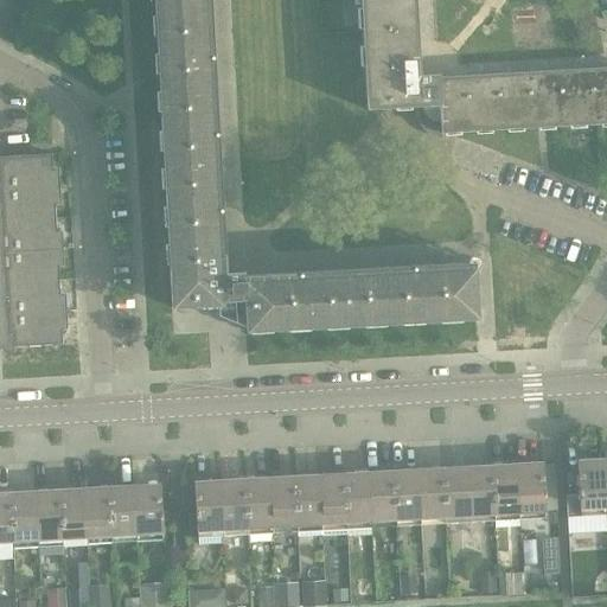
[(153,0),(171,308),(221,306),(221,304),(244,302),(247,332),(475,319),(473,264),(433,267),(433,273),(244,283),(243,274),(218,275),(203,0),(153,0)]
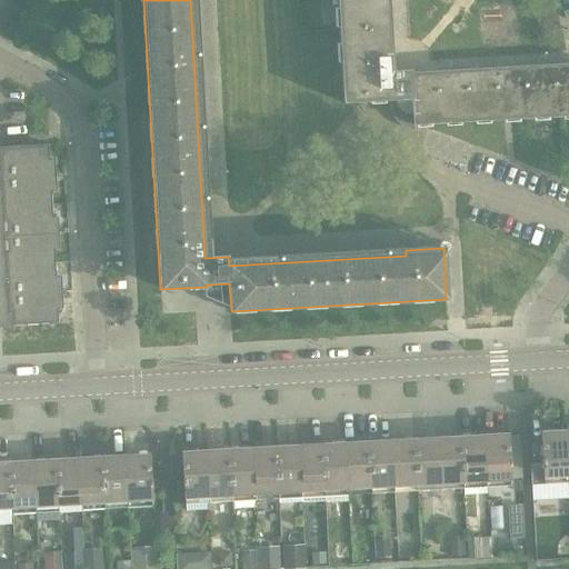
[(337,0),(342,103),(361,102),(389,101),(390,107),(392,111),(396,116),(398,118),(402,120),(408,121),(412,122),(412,126),(418,126),(568,117),(568,70),(411,80),(410,71),(387,72),(386,48),(391,47),(388,0),(337,0)]
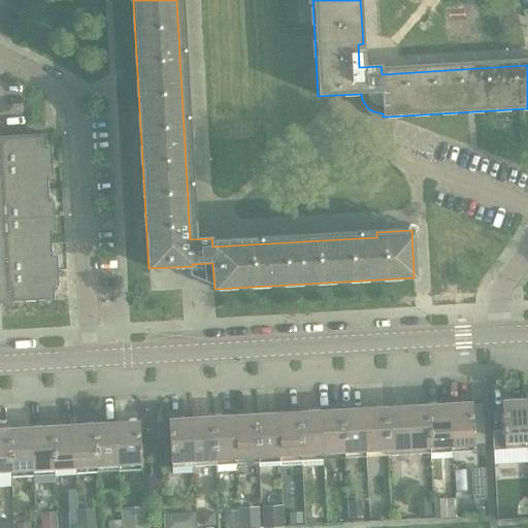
[(0,303),(55,300),(44,134),(0,136),(0,303)]
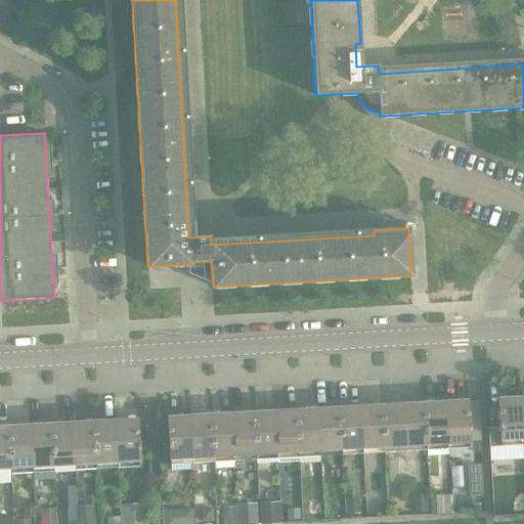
[(523,439),(521,398),(498,399),(500,423),(498,424),(499,428),(500,428),(500,440),(523,439)]
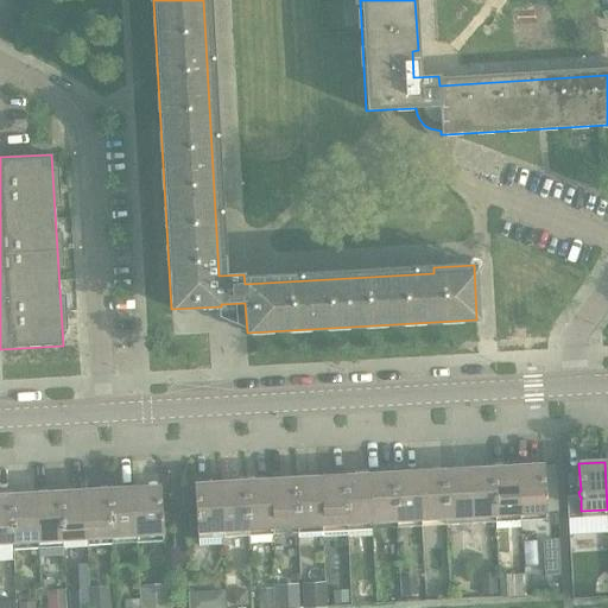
[(543,466),(517,467),(519,514),(545,513),(544,499),(545,499),(545,493),(544,493),(543,466)]
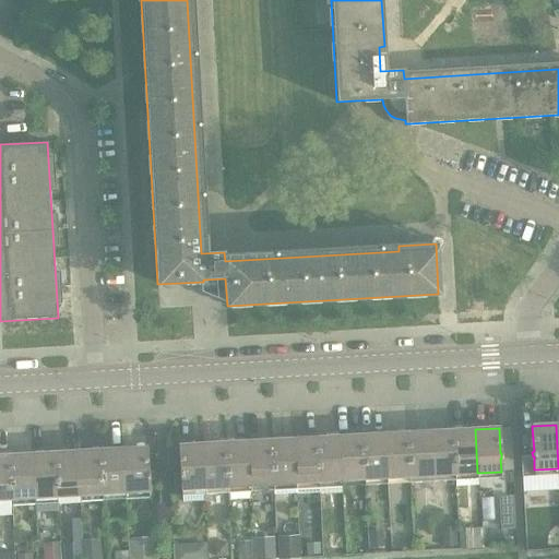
[(475,429),(453,430),(455,474),(477,473),(475,429)]
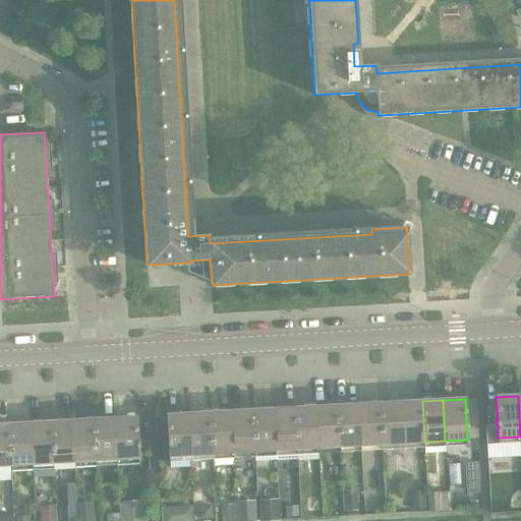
[(422,401),(401,402),(403,443),(424,442),(422,401)]
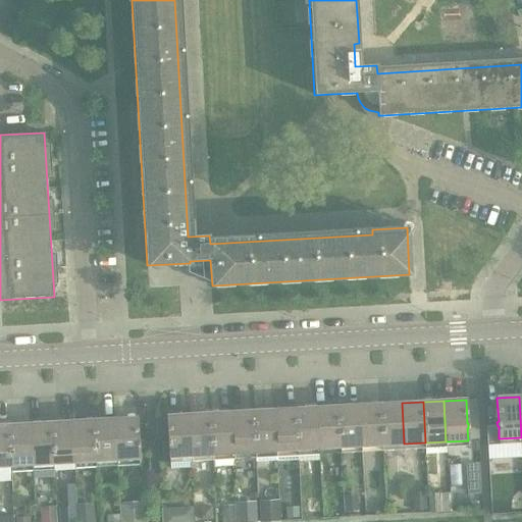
[(402,403),(380,404),(382,445),(404,444),(402,403)]
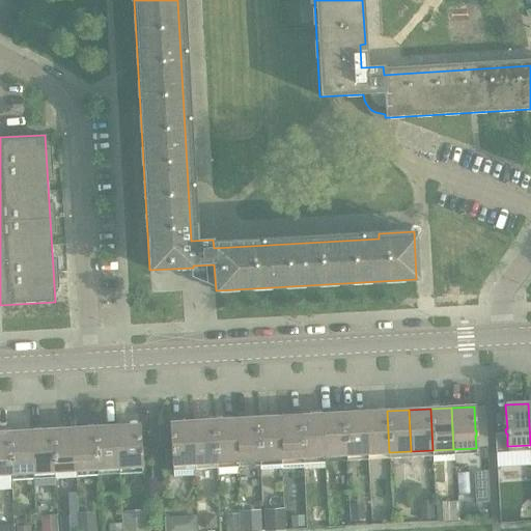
[(387,411),(365,413),(367,454),(389,452),(387,411)]
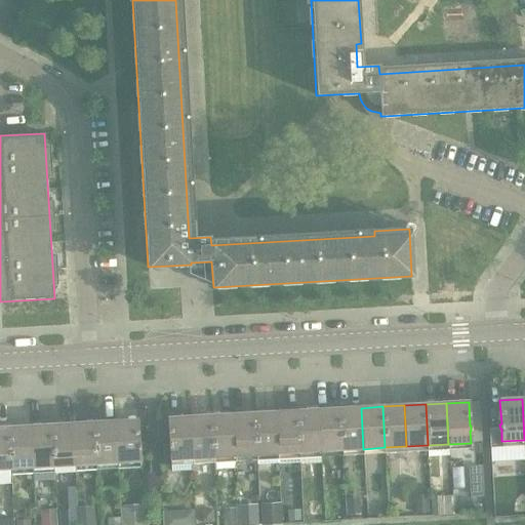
[(361,408),(339,409),(341,450),(363,449),(361,408)]
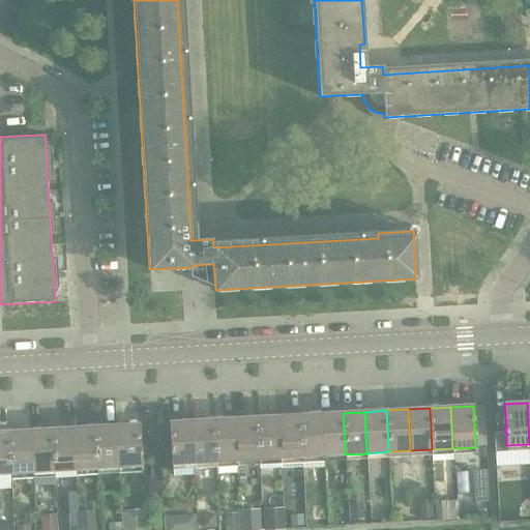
[(343,413),(321,414),(324,455),(345,454),(343,413)]
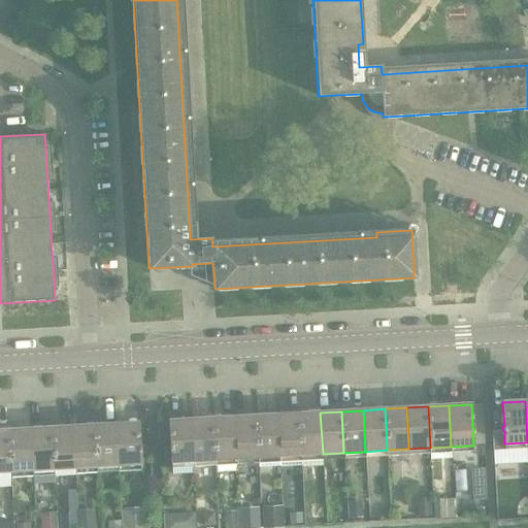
[(299,414),(302,466),(323,465),(323,454),(320,413),(299,414)]
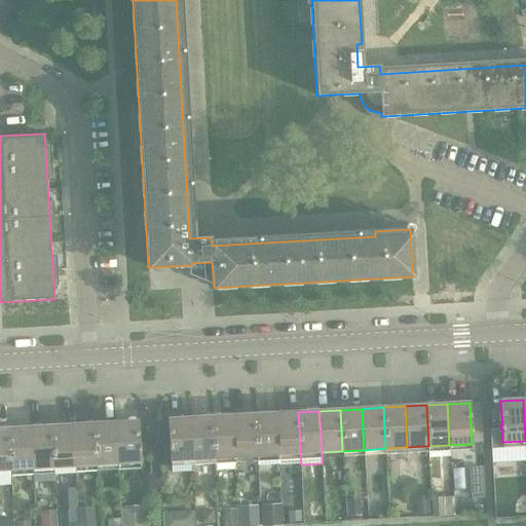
[(298,412),(276,413),(279,464),(279,465),(301,464),(298,412)]
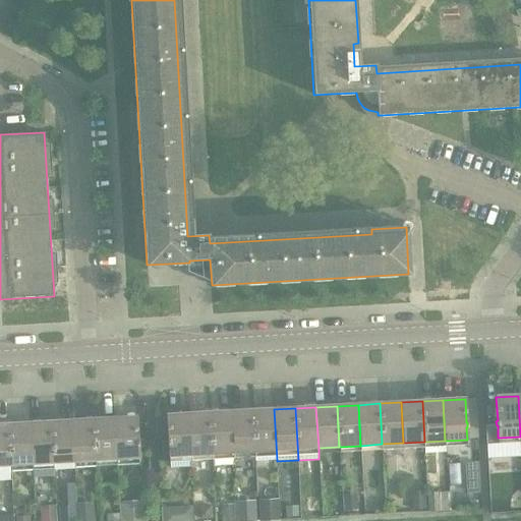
[(252,411),(254,451),(255,461),(277,460),(274,409),(252,411)]
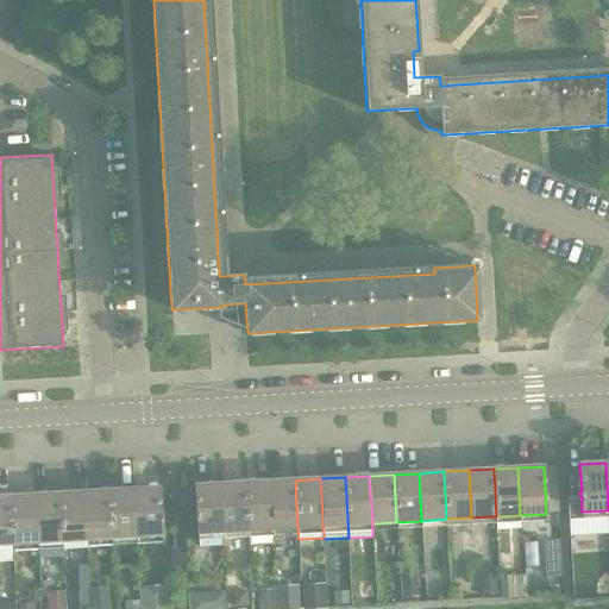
[(295,481),(270,482),(272,529),(297,527),(295,481)]
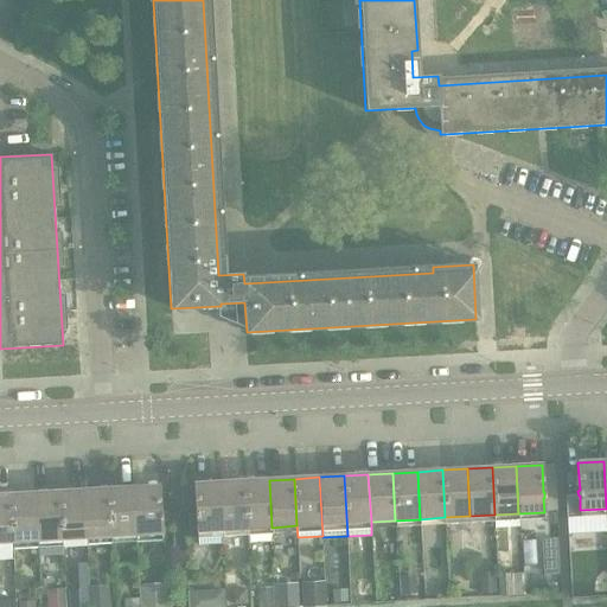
[(269,480),(244,481),(248,529),(248,543),(273,542),(272,528),(269,480)]
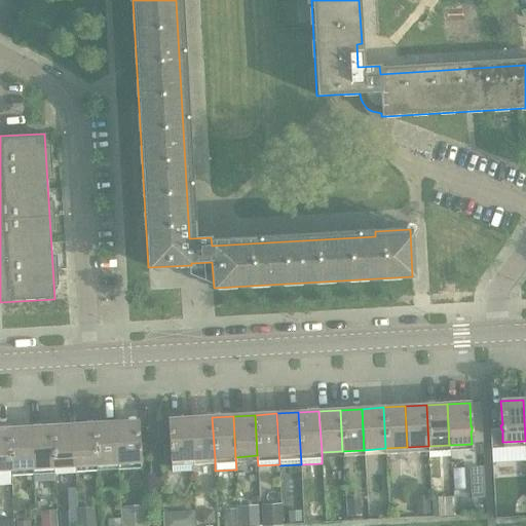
[(212,417),(191,418),(193,459),(215,458),(212,417)]
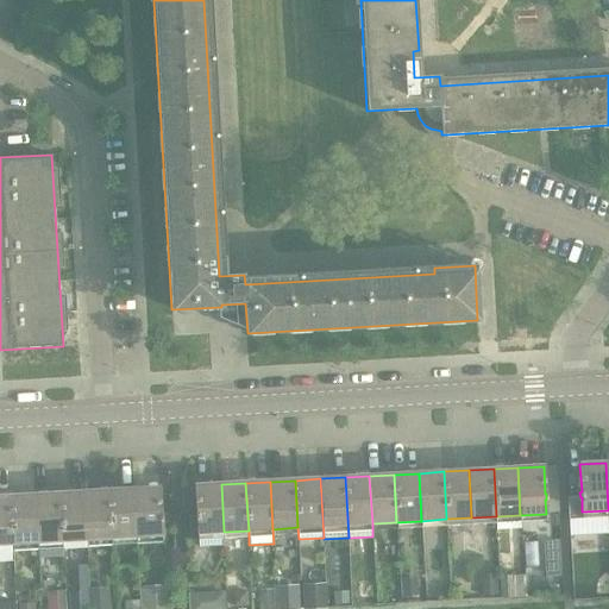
[(221,484),(195,485),(198,514),(195,514),(196,519),(198,519),(199,533),(199,547),(225,546),(224,532),(221,484)]
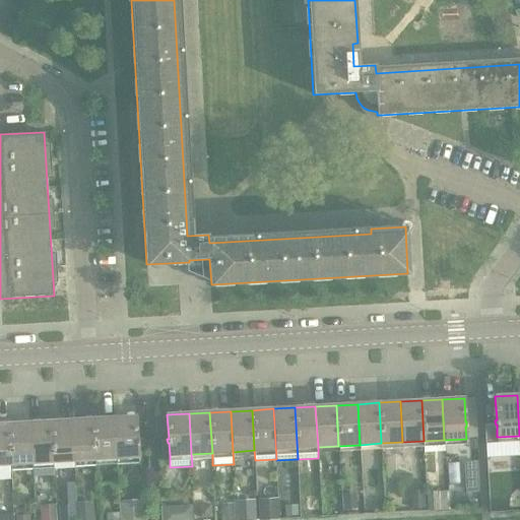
[(114,417),(117,458),(117,464),(138,463),(137,445),(139,445),(138,441),(137,441),(136,416),(114,417)]
